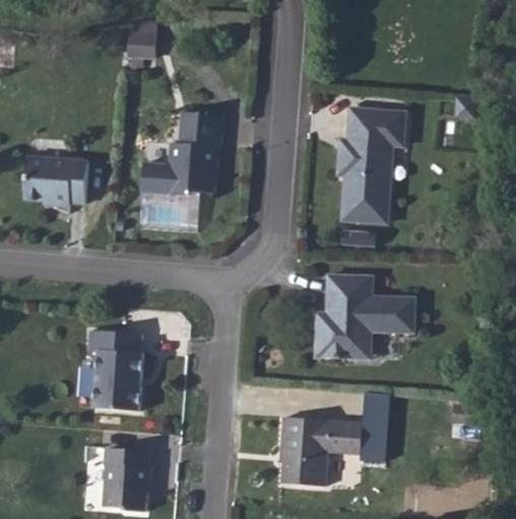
[(128,23),(127,34),(154,35),(155,20),(128,23)]
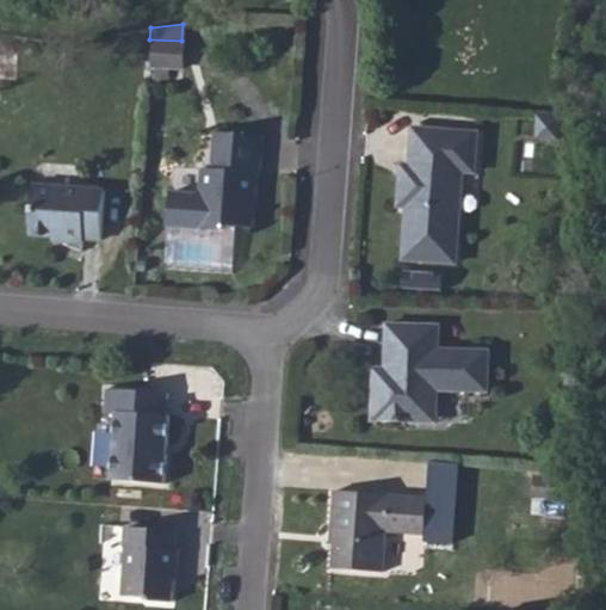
[(181,41),(149,39),(147,79),(156,79),(158,67),(166,67),(179,68),(181,41)]
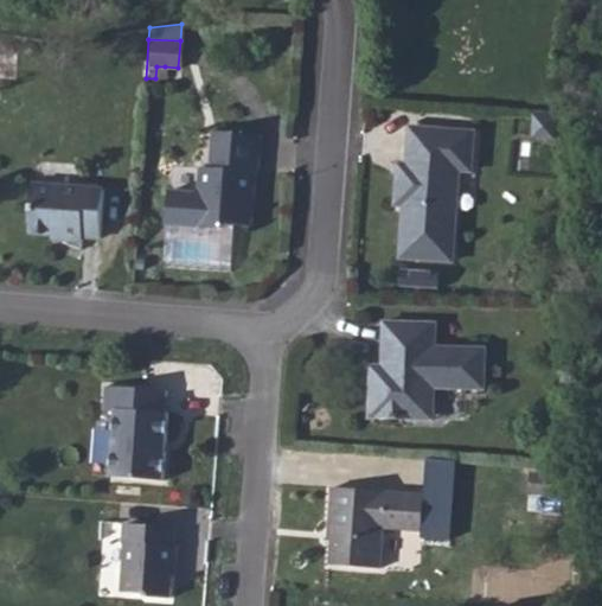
[(11,62),(0,61),(0,76),(10,77),(11,62)]
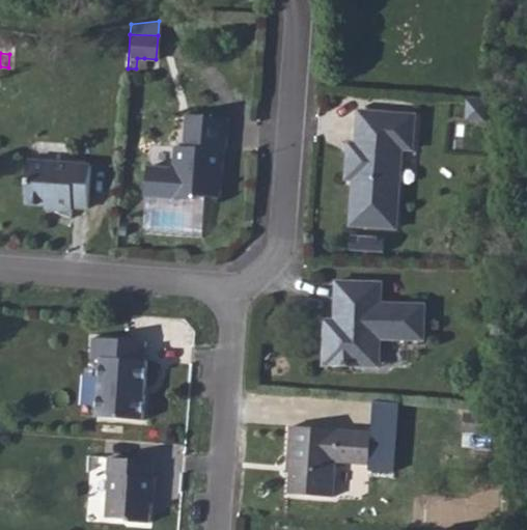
[(136,68),(143,70),(144,58),(137,58),(136,68)]
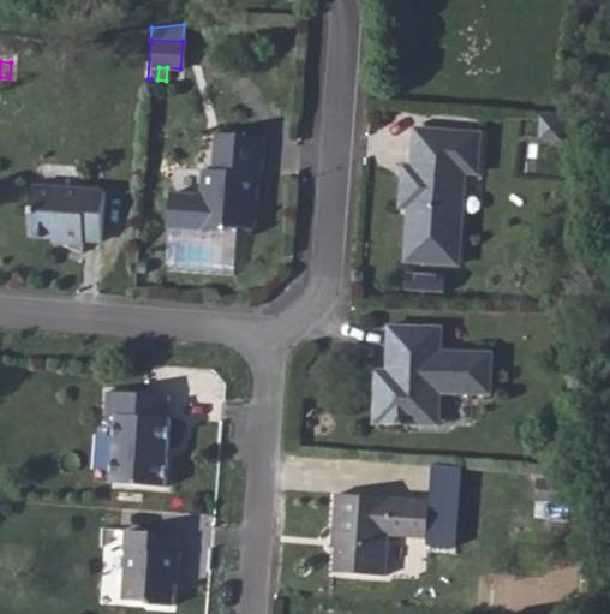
[(560,118),(554,118),(538,117),(537,137),(552,138),(557,139),(560,118)]
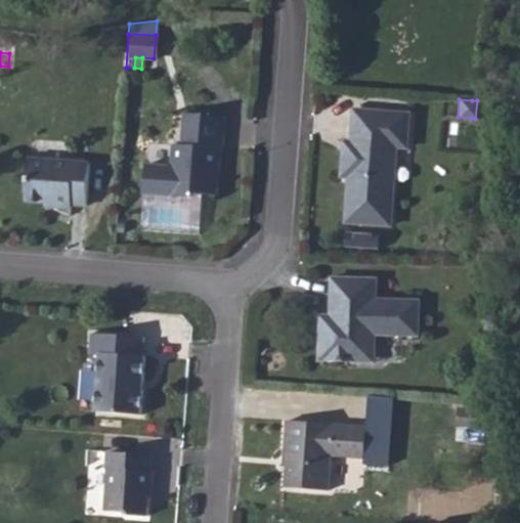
[(406,113),(351,109),(349,140),(348,150),(340,149),(338,176),(346,176),(343,221),(388,225),(392,177),(387,176),(389,145),(404,146),(406,113)]
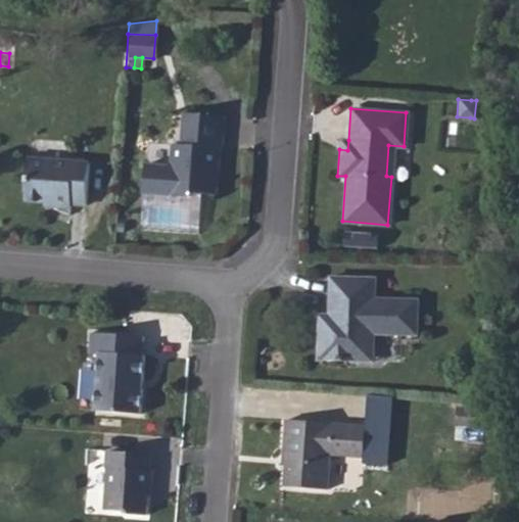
[(220,148),(222,115),(181,112),(179,144),(171,143),(169,162),(174,168),(172,195),(190,196),(195,192),(211,193),(213,169),(216,169),(218,148),(220,148)]
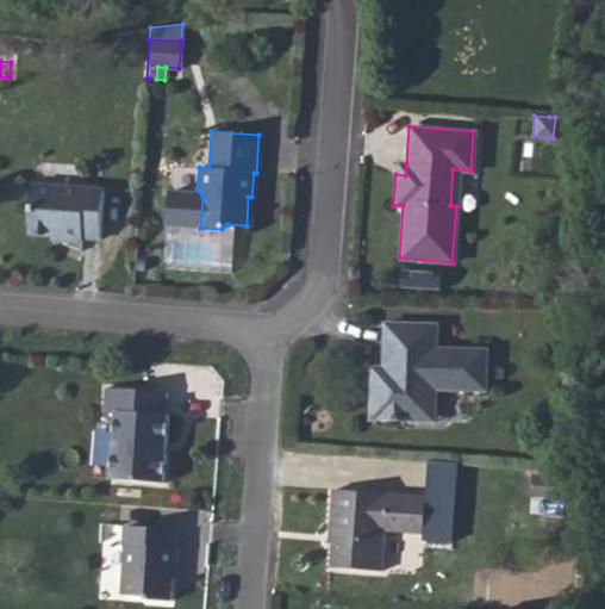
[(395,174),(405,175),(406,163),(397,163),(395,174)]
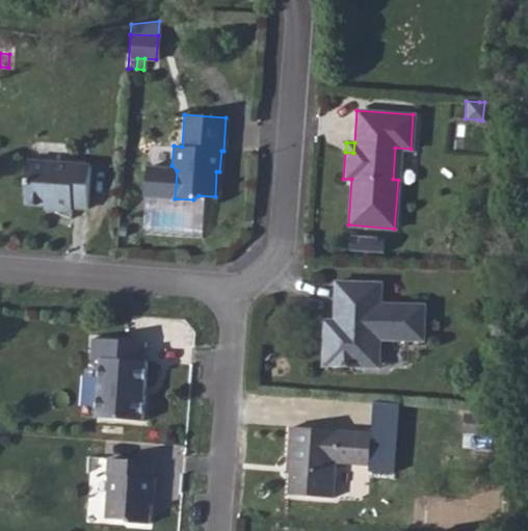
[(88,165),(26,161),(23,203),(51,205),(51,209),(70,210),(70,207),(85,208),(88,165)]
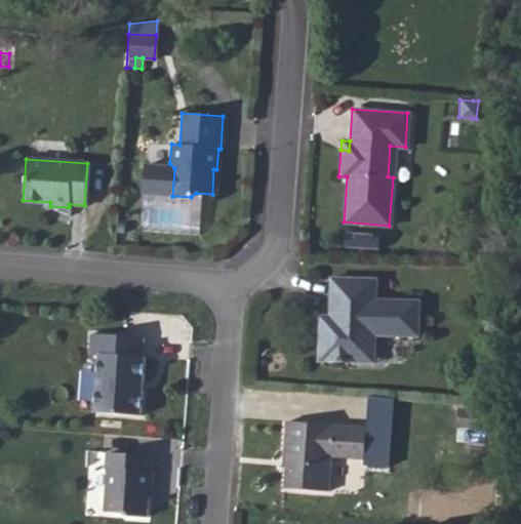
[(318,315),(317,354),(323,361),(343,361),(343,354),(357,354),(357,344),(372,345),(373,334),(416,335),(417,300),(374,299),(374,279),(333,278),(333,310),(329,316),(328,316),(318,315)]
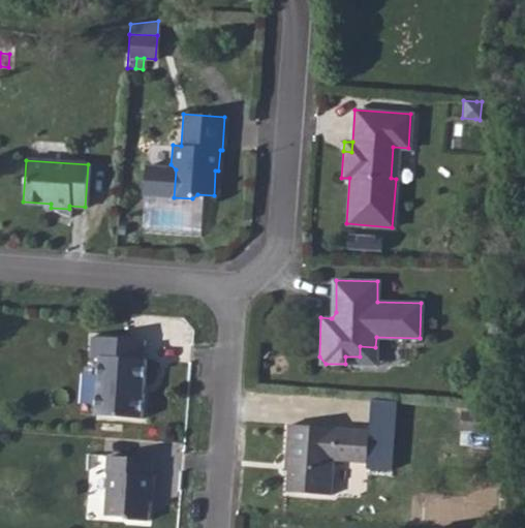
[(143,340),(89,336),(87,356),(97,358),(93,414),(140,418),(142,393),(139,392),(140,384),(143,384),(145,359),(142,359),(143,340)]
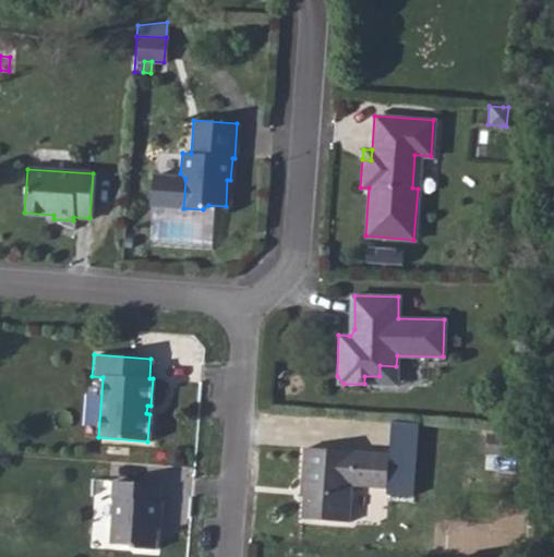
[(364,384),(396,385),(396,366),(380,365),(380,376),(364,376),(364,384)]
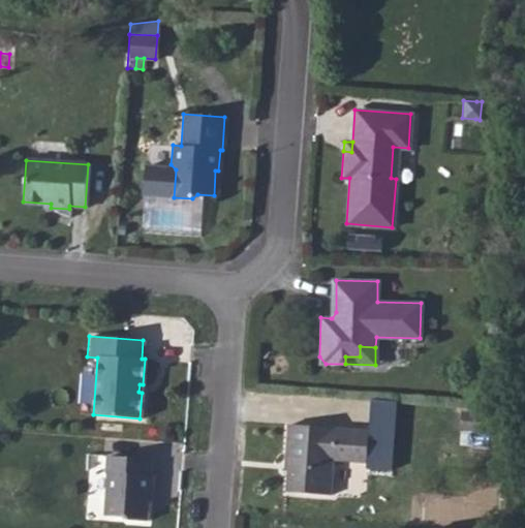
[(373,430),(287,424),(284,459),(287,462),(285,491),(329,495),(332,460),(370,463),(369,469),(395,471),(399,403),(374,402),(373,430)]
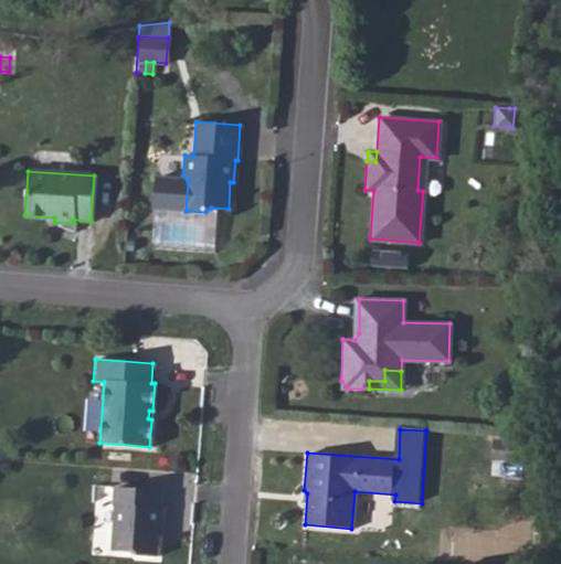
[(160,490),(114,487),(113,504),(114,504),(110,550),(131,552),(134,554),(156,555),(157,525),(160,525),(161,507),(159,507),(160,490)]
